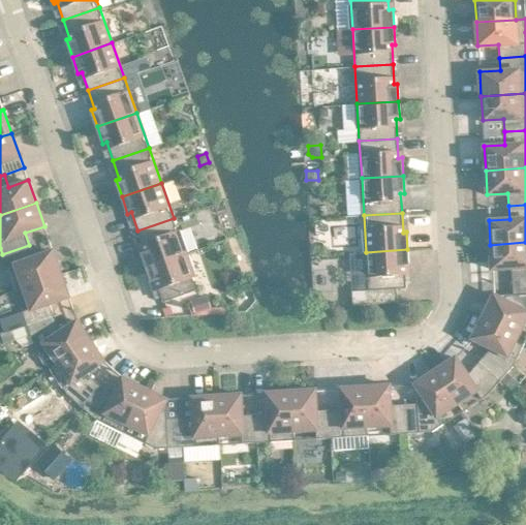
[(141,250),(147,267),(186,253),(174,218),(137,230),(144,249),(141,250)]
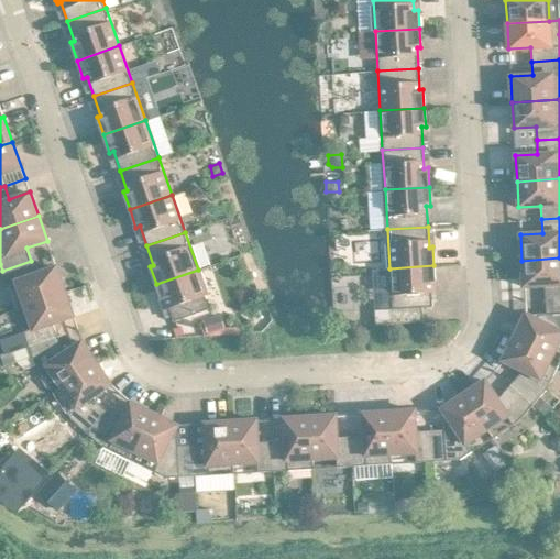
[(545,285),(546,298),(559,297),(559,258),(522,261),(524,286),(545,285)]
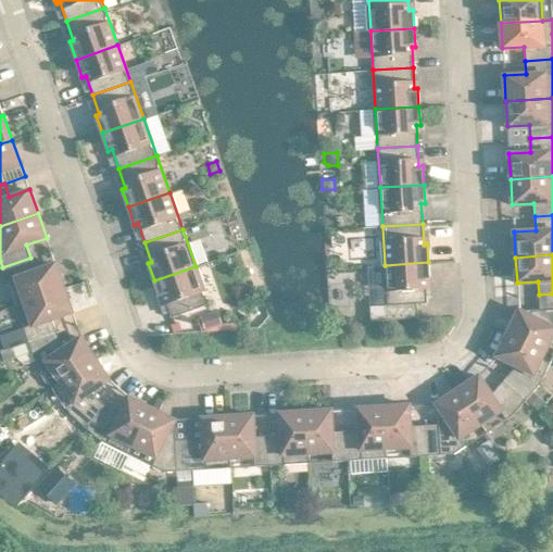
[(16,278),(24,301),(64,287),(55,263),(35,271),(30,258),(2,267),(8,281),(16,278)]
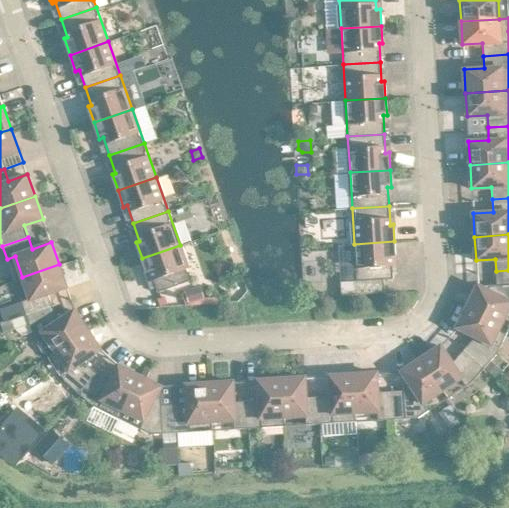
[(394,241),(354,244),(357,294),(384,292),(383,279),(393,278),(392,259),(395,258),(394,241)]
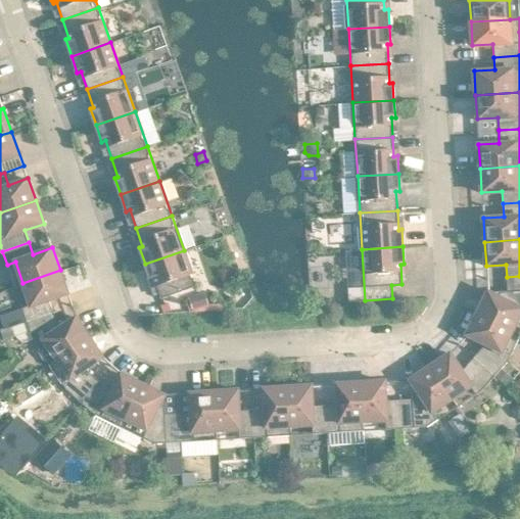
[(184,250),(145,264),(150,280),(154,279),(160,298),(196,286),(184,250)]
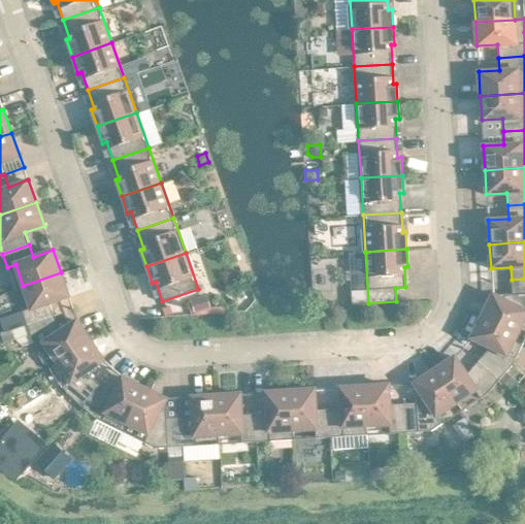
[(22,310),(27,324),(54,315),(50,302),(69,295),(61,272),(23,286),(31,307),(22,310)]
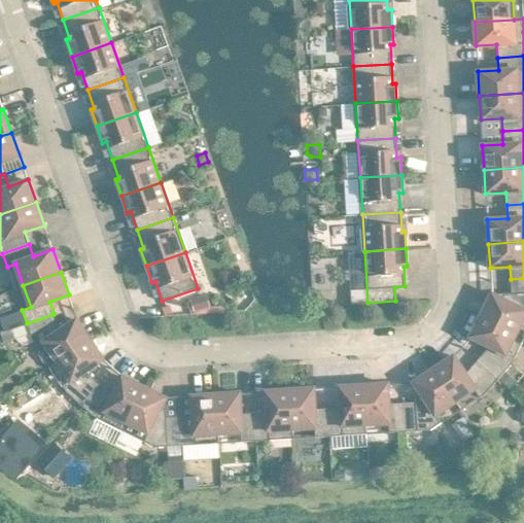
[(492,293),(481,315),(516,333),(523,317),(523,278),(511,279),(511,292),(502,293),(503,294),(501,298),(492,293)]
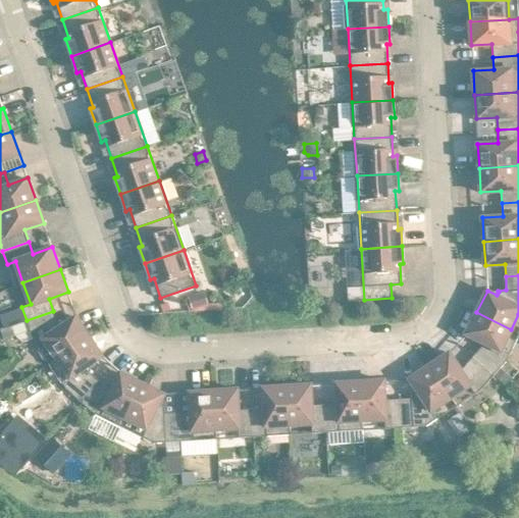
[(204,291),(189,296),(192,310),(223,308),(222,303),(208,303),(204,291)]
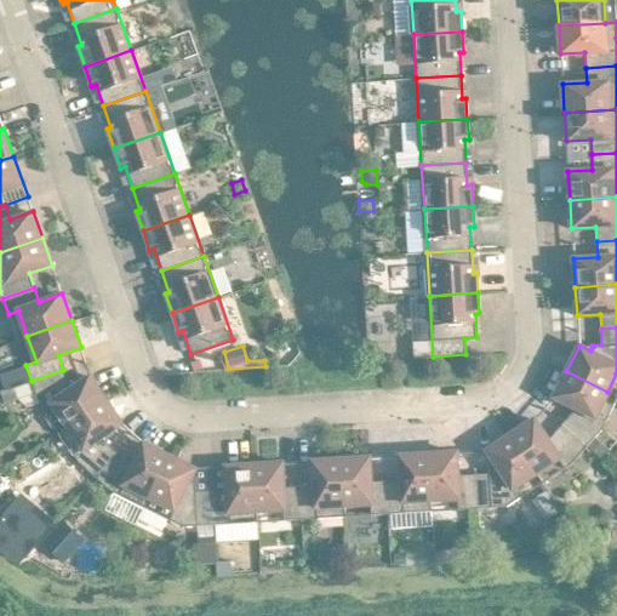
[(199,359),(190,361),(194,370),(203,369),(199,359)]
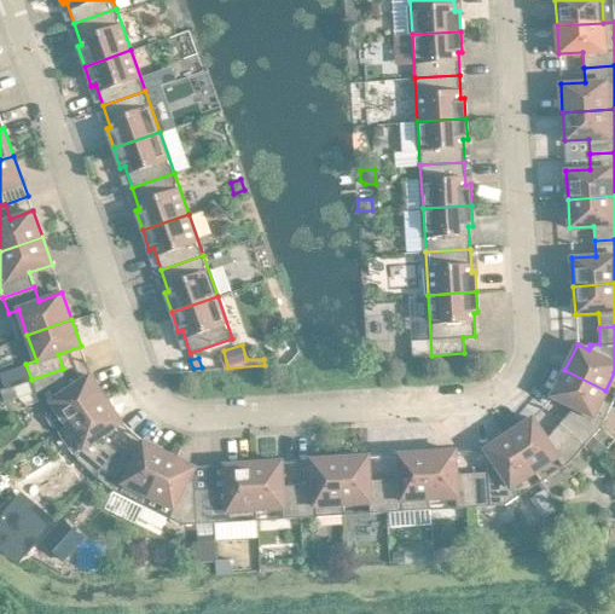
[(52,401),(67,424),(106,398),(91,375),(77,383),(67,368),(63,369),(32,380),(39,401),(44,407),(52,401)]
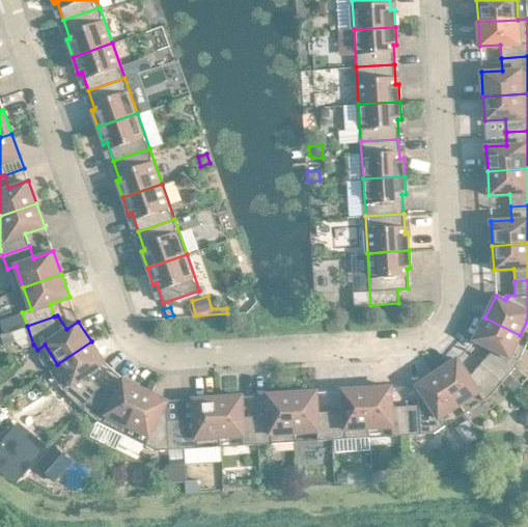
[(490,353),(480,362),(502,381),(515,366),(519,360),(510,356),(520,335),(484,317),(474,339),(492,349),(490,353)]
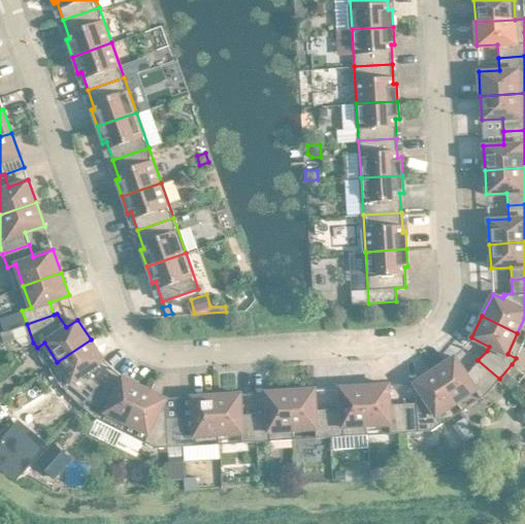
[(66,392),(80,404),(99,384),(90,374),(87,371),(104,360),(91,339),(57,362),(70,381),(62,386),(66,392)]
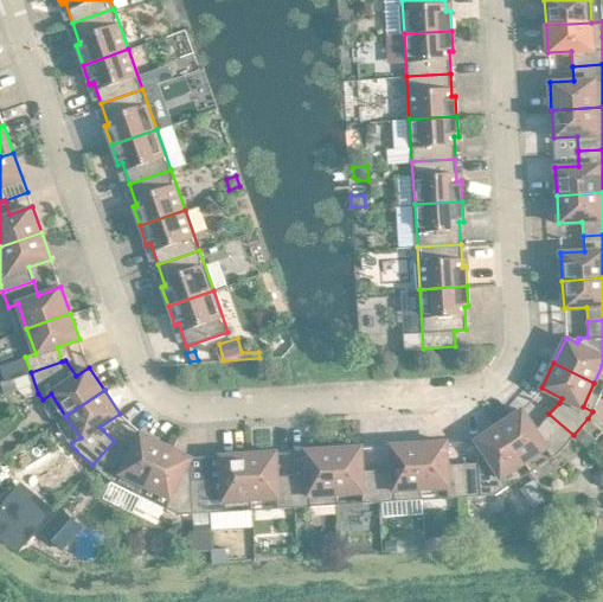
[(523,409),(499,424),(524,462),(546,448),(551,456),(558,453),(573,435),(549,414),(539,426),(534,428),(523,409)]
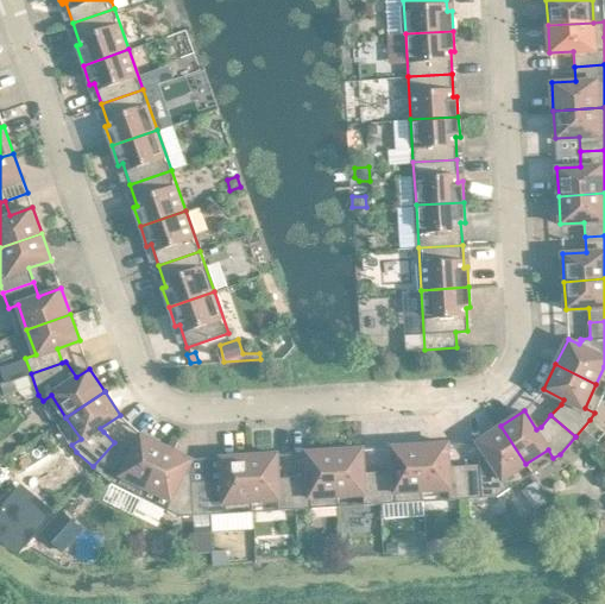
[(479,464),(464,465),(466,498),(496,496),(510,488),(504,479),(525,464),(500,426),(477,441),(483,451),(478,454),(479,464)]
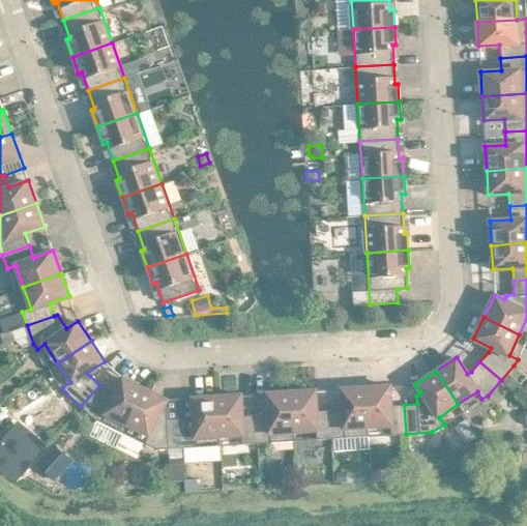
[(122,433),(126,425),(145,388),(123,378),(114,396),(110,393),(99,385),(81,406),(95,419),(122,433)]
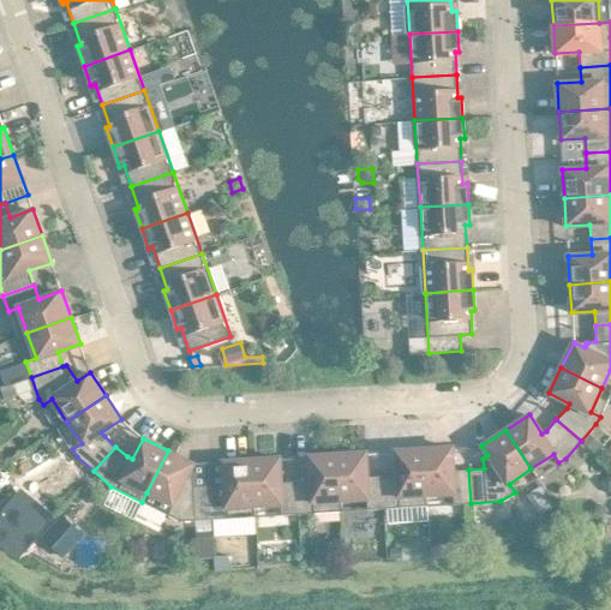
[(451,447),(424,449),(426,495),(453,494),(454,504),(471,503),(468,470),(454,471),(451,447)]
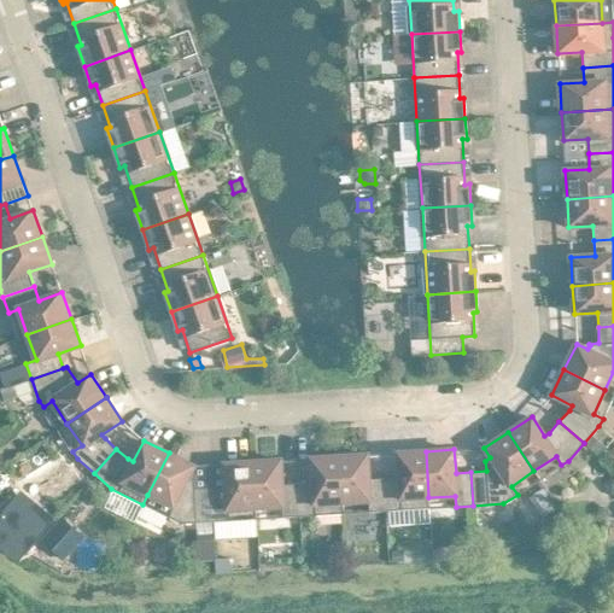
[(399,477),(384,478),(386,511),(430,508),(428,497),(426,451),(397,453),(399,477)]
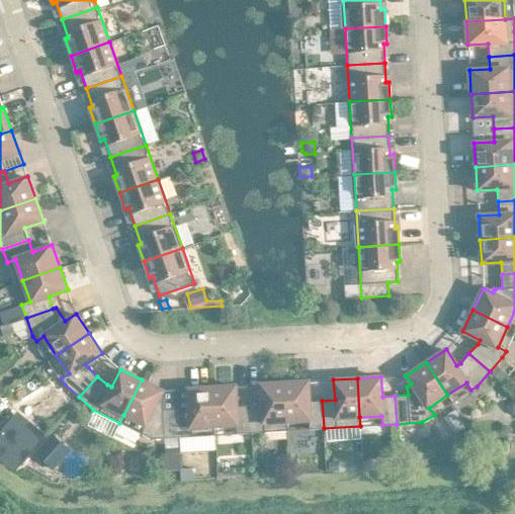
[(142,379),(123,415),(144,425),(140,433),(152,439),(178,437),(176,409),(163,410),(163,402),(162,402),(158,400),(163,391),(142,379)]
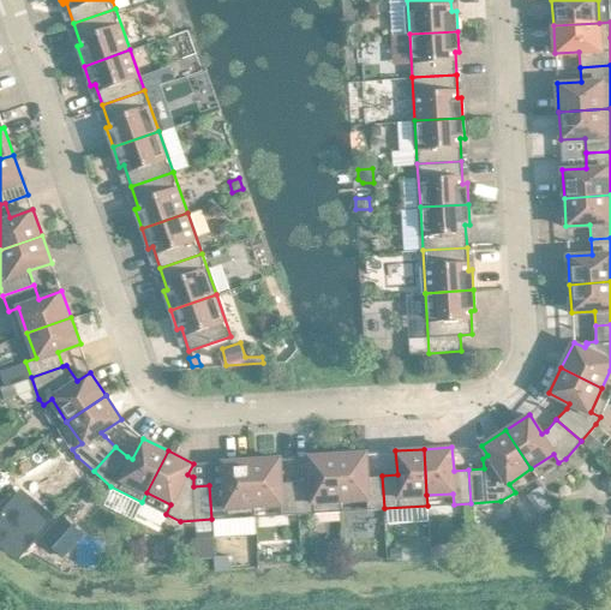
[(366,453),(337,454),(341,512),(342,510),(341,501),(366,498),(367,509),(384,508),(382,476),(367,477),(366,453)]
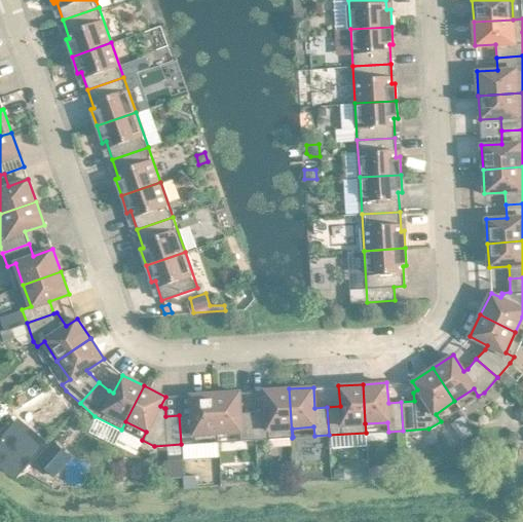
[(266,411),(253,411),(255,440),(292,438),(289,388),(264,390),(266,411)]
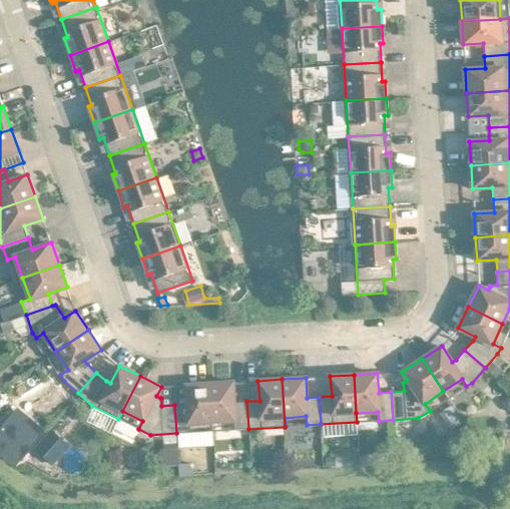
[(233,382),(209,384),(211,422),(233,421),(234,430),(248,429),(246,401),(234,402),(233,382)]
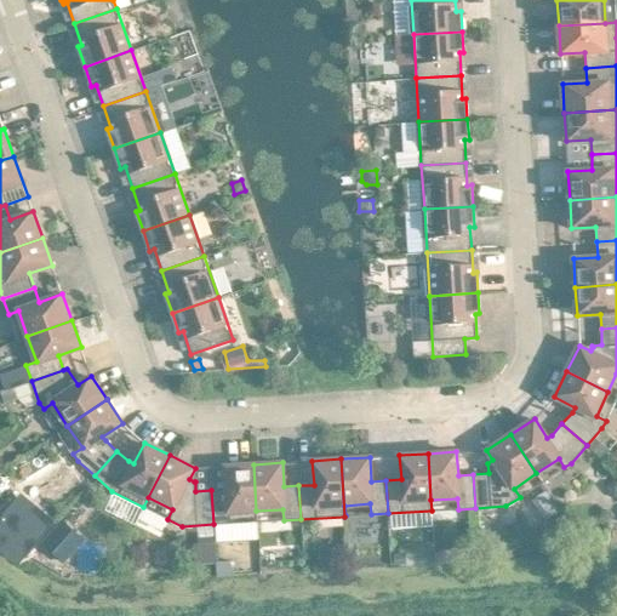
[(227,489),(211,490),(213,524),(230,523),(229,512),(256,511),(253,465),(226,466),(227,489)]
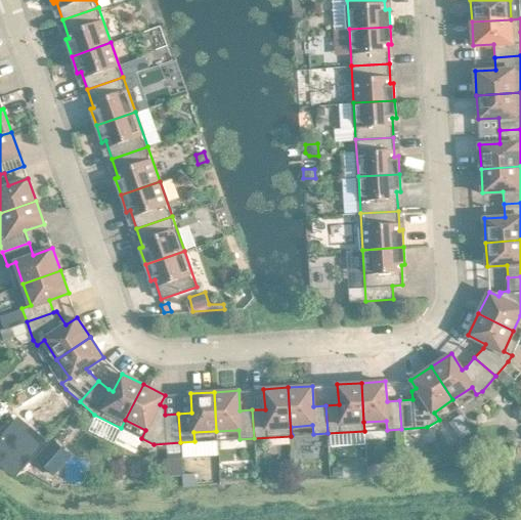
[(520,403),(520,402),(512,410),(520,420),(520,418),(520,403)]
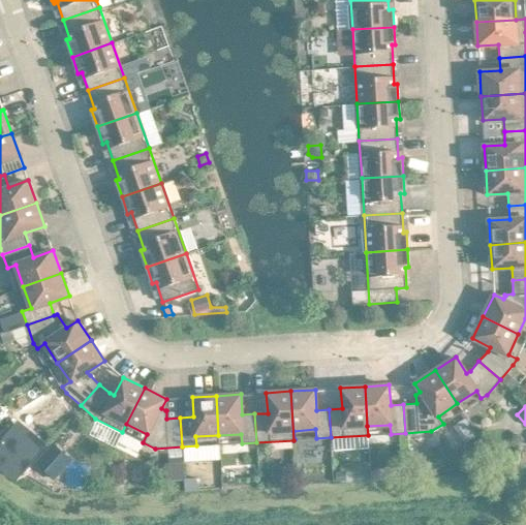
[(26,435),(7,457),(24,471),(42,449),(26,435)]
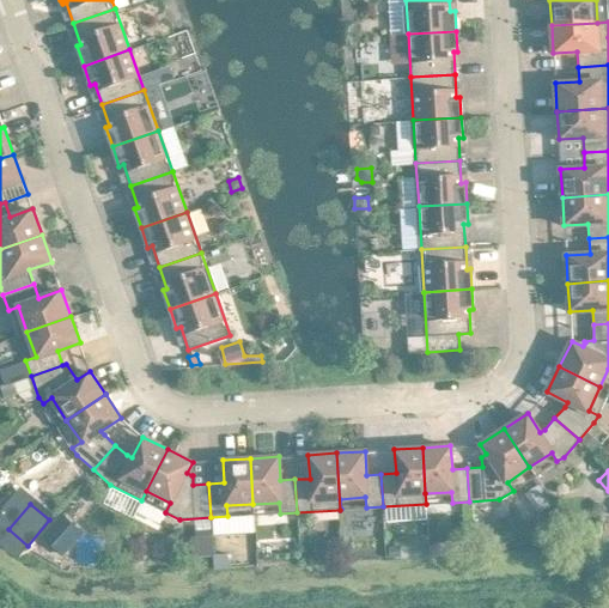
[(0,506),(0,521),(6,528),(13,521),(0,506)]
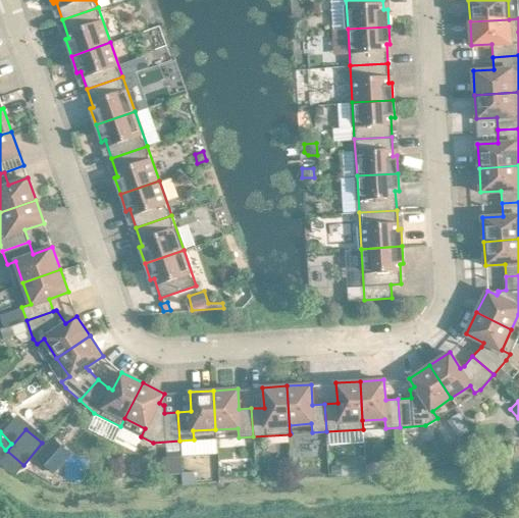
[(45,444),(33,456),(53,474),(64,461),(45,444)]
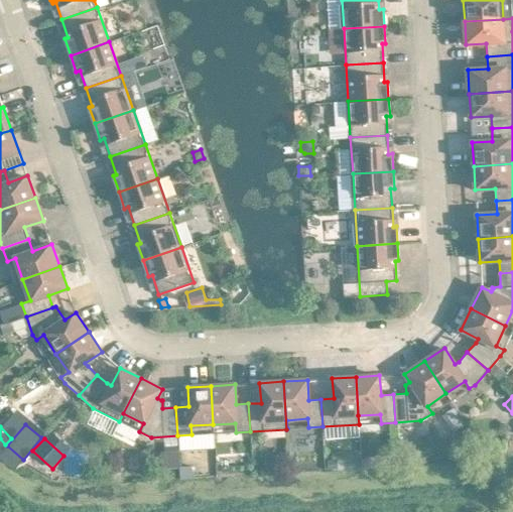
[(337,459),(327,460),(328,470),(338,469),(337,459)]
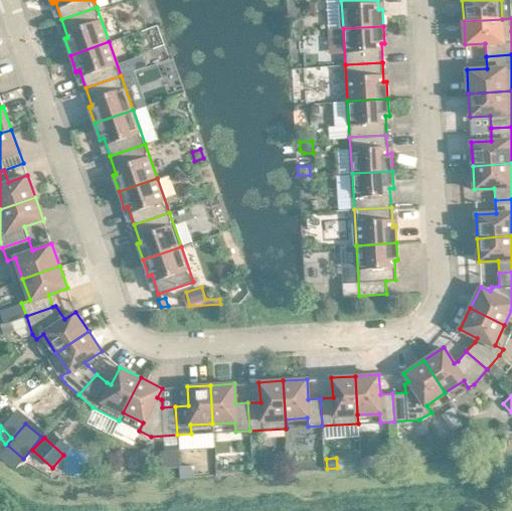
[(191,465),(179,466),(180,477),(192,477),(191,465)]
